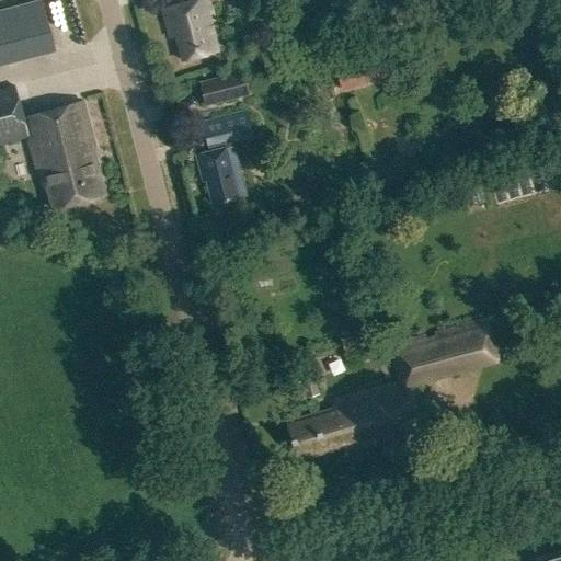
[(176,36),(182,60),(217,52),(203,0),(198,0),(197,0),(191,0),(192,2),(162,10),(170,37),(176,36)]
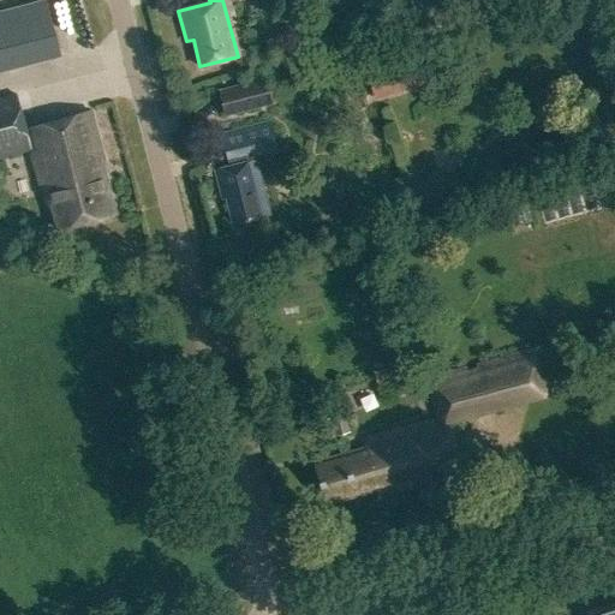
[(415,51),(366,64),(375,97),(423,83),(415,51)]
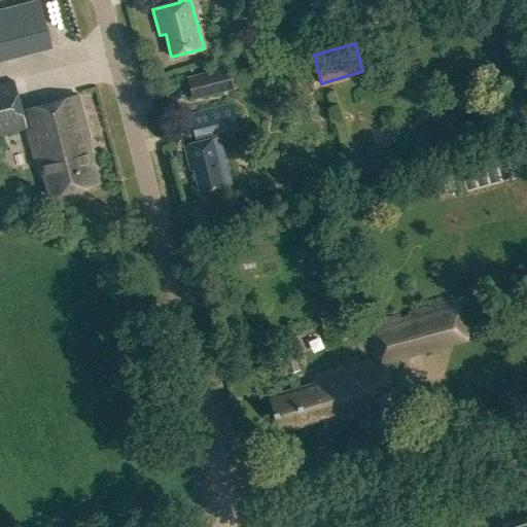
[(185,77),(190,100),(233,89),(226,67),(185,77)]
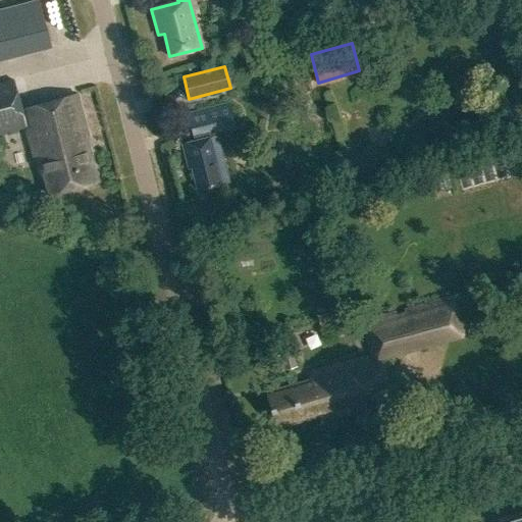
[(0,134),(25,127),(34,161),(37,160),(40,174),(43,173),(48,195),(97,181),(87,142),(89,142),(75,94),(20,109),(13,81),(0,84),(0,134)]
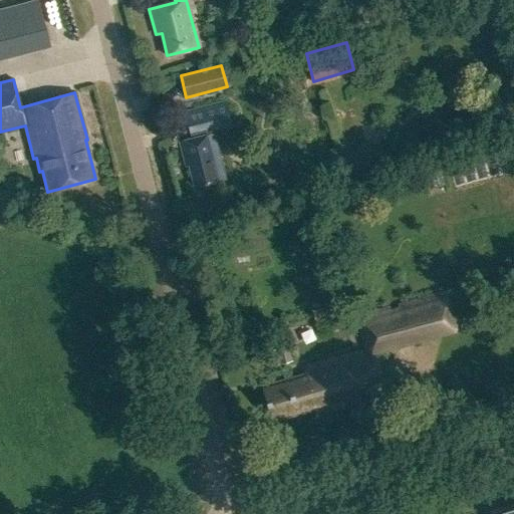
[(192,139),(179,142),(185,166),(188,165),(194,187),(225,179),(213,130),(232,124),(227,106),(208,111),(206,106),(185,111),(192,139)]
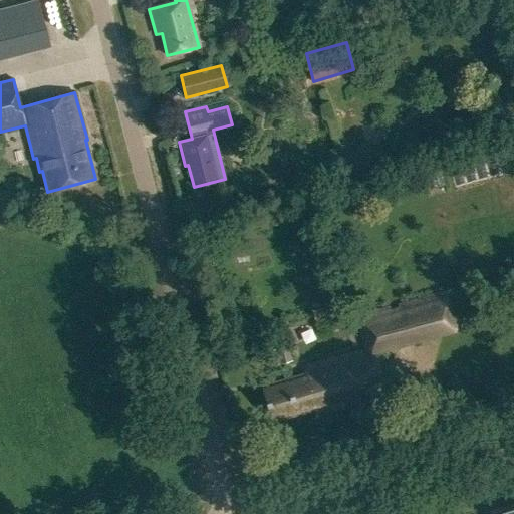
[(305,373),(261,386),(271,422),(314,410),(316,416),(386,396),(373,352),(459,329),(448,291),(398,305),(399,309),(390,312),(389,308),(354,317),(363,351),(303,367),(305,373)]
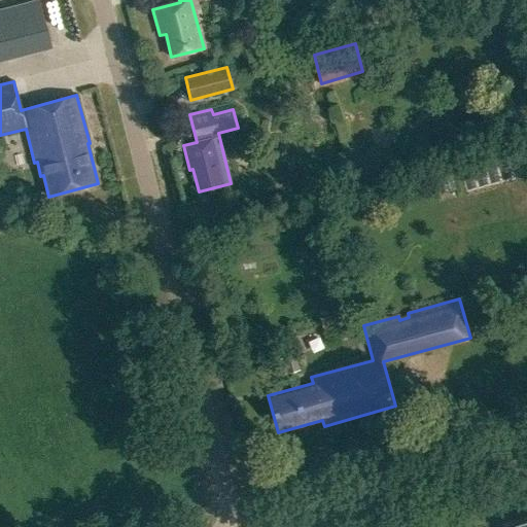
[(318,318),(321,328),(341,323),(338,312),(318,318)]
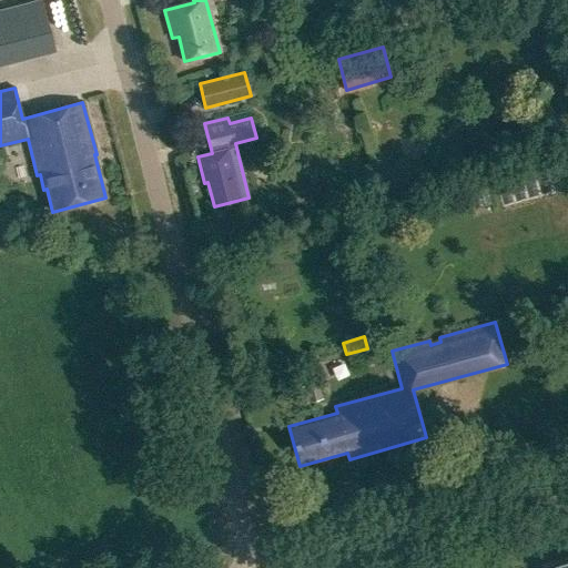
[(322,399),(317,383),(297,388),(302,405),(322,399)]
